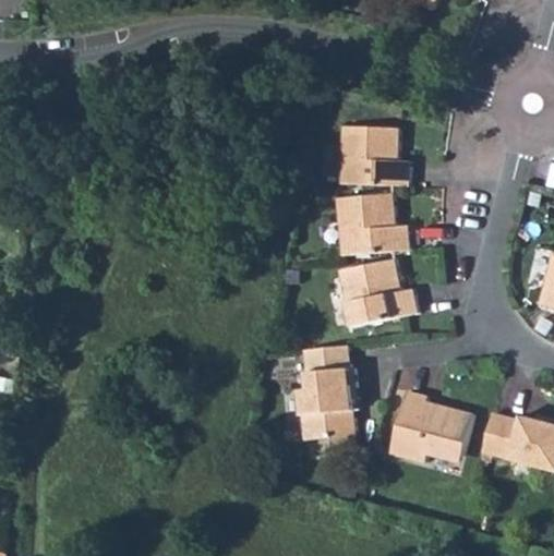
[(339,182),(408,184),(409,159),(396,159),(397,127),(341,125),(339,182)]
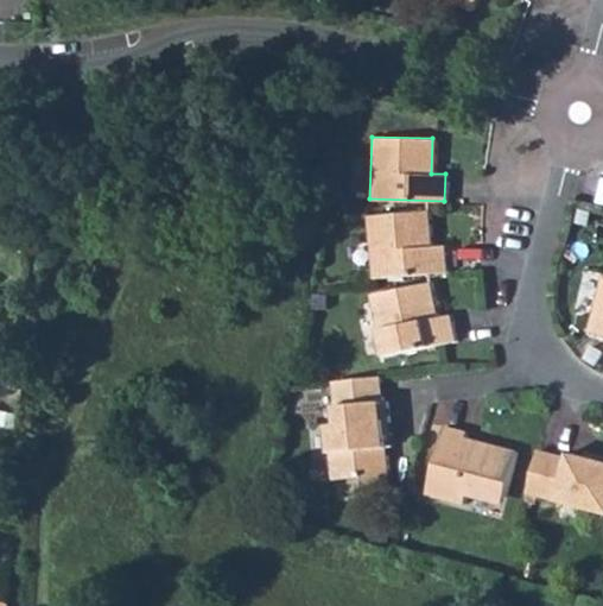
[(370,277),(444,271),(442,244),(429,245),(425,209),(365,215),(370,277)]
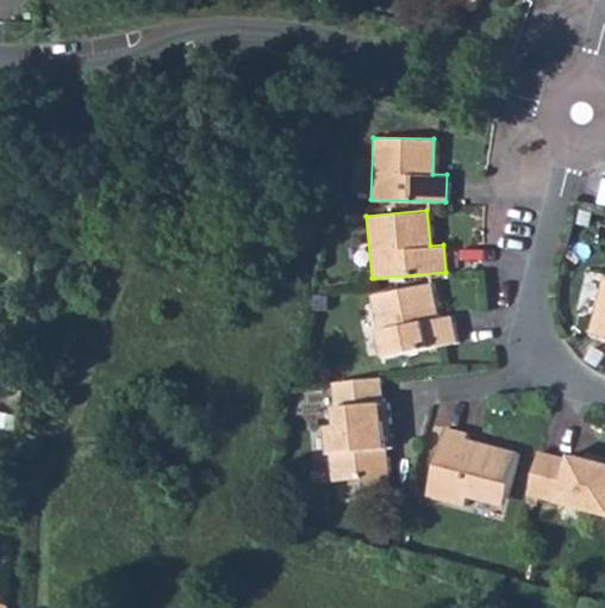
[(604,271),(599,271),(584,330),(604,335),(604,271)]
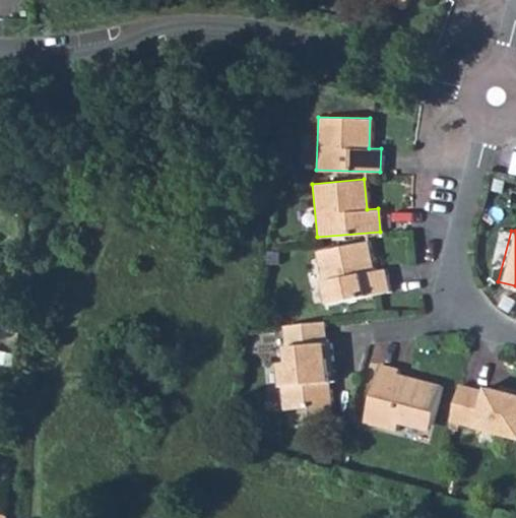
[(326,304),(388,289),(383,267),(372,269),(366,240),(314,251),(326,304)]
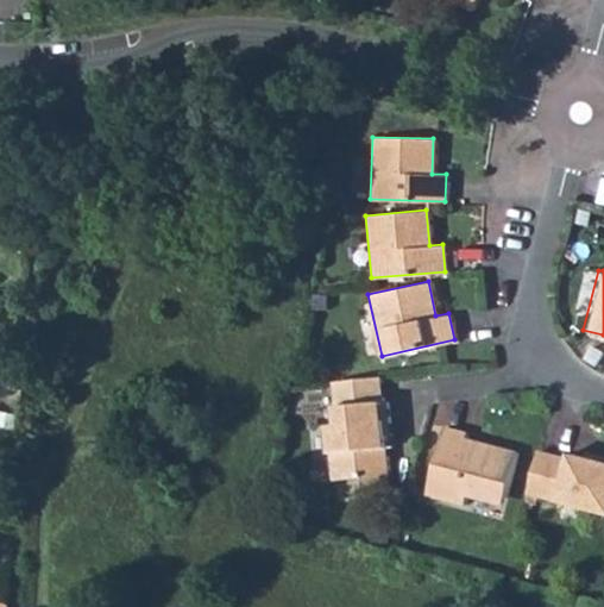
[(331,381),(334,408),(327,408),(335,480),(363,477),(365,494),(392,492),(388,446),(395,445),(390,402),(383,402),(379,376),(364,377),(359,377),(331,381)]
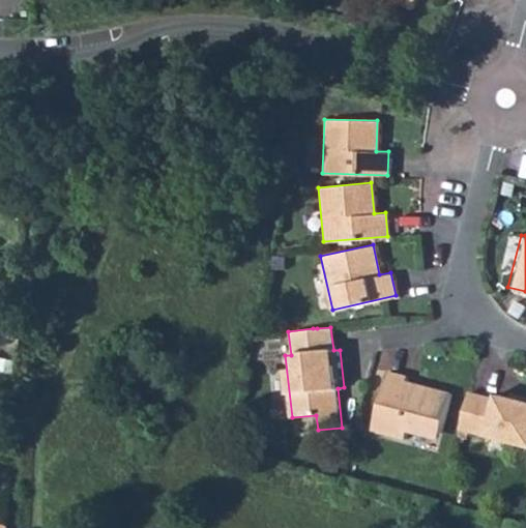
[(372,433),(405,442),(409,428),(439,436),(448,398),(407,386),(408,379),(387,374),(372,433)]
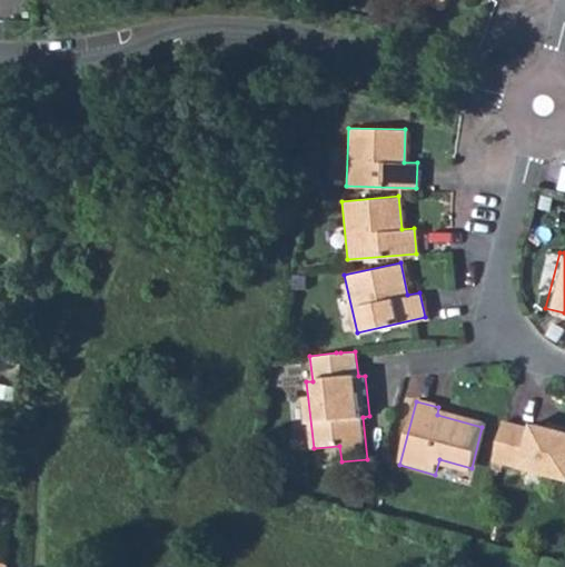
[(491,461),(522,469),(518,483),(564,494),(564,423),(561,423),(557,429),(535,424),(534,428),(502,419),(491,461)]
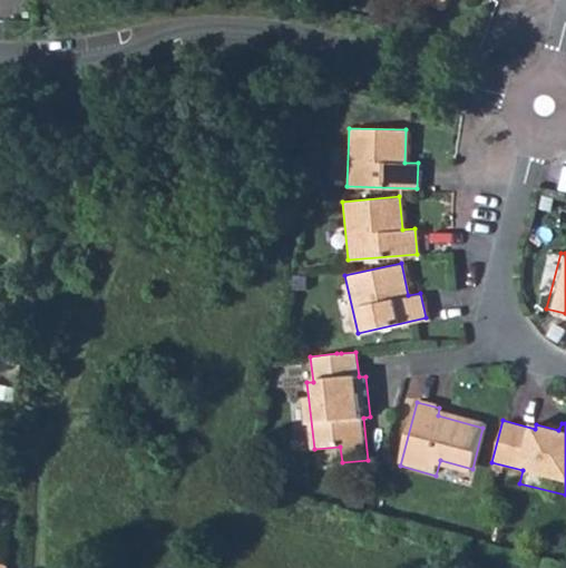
[(314,449),(315,464),(342,462),(340,447),(314,449)]
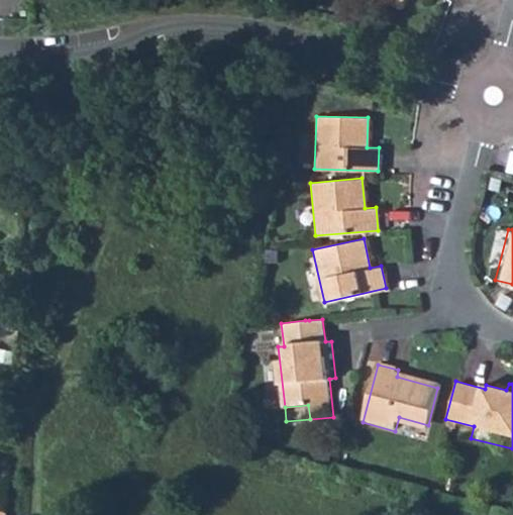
All buildings are outlined.
